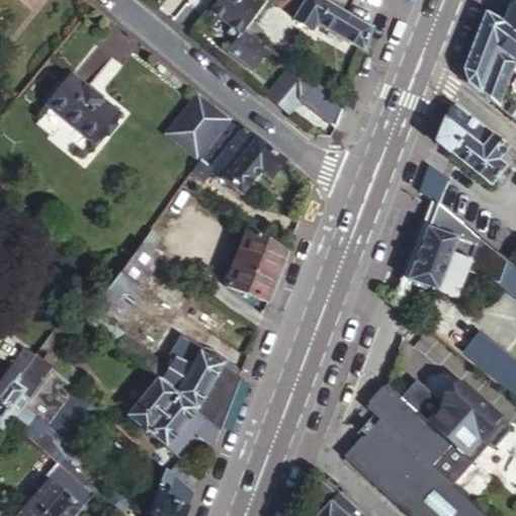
[(248,22),(265,0),(218,0),(213,5),(235,21),(234,22),(242,29),(233,41),(259,62),(272,43),(248,22)]
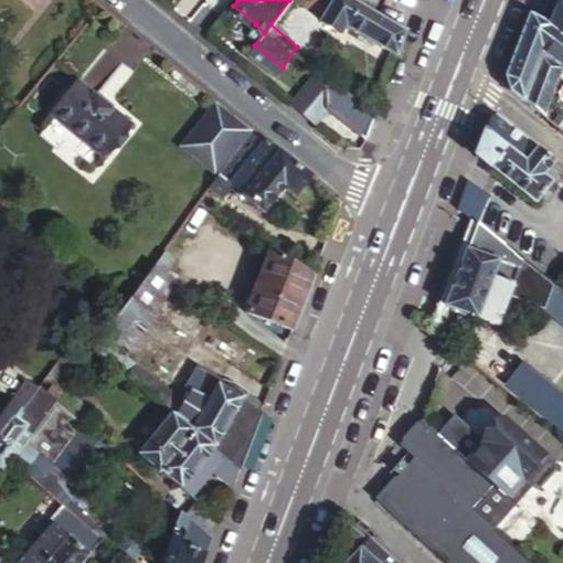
[(397,50),(406,28),(379,10),(362,0),(308,0),(325,16),(343,29),(349,20),(397,50)]
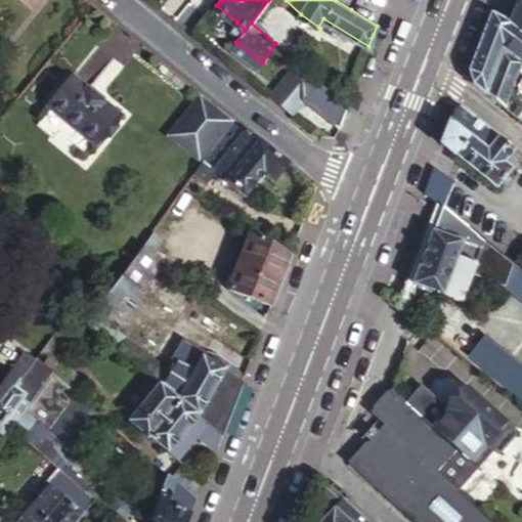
[(336,0),(351,9),(354,0),(336,0)]
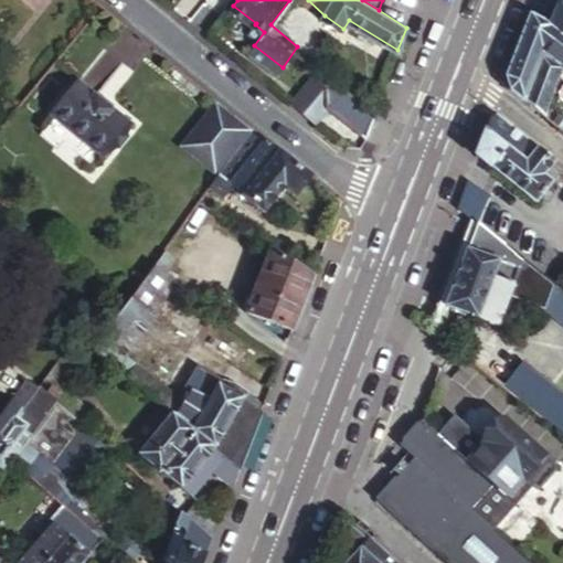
[(561,0),(550,27),(562,34),(562,0),(561,0)]
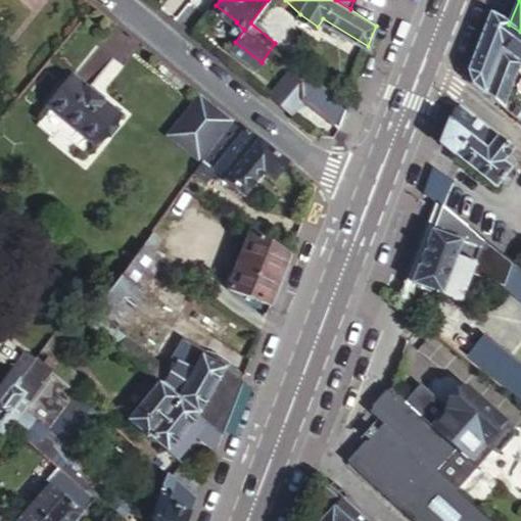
[(520,32),(509,25),(491,13),(469,70),(472,83),(501,106),(519,61),(513,56),(520,39),(520,32)]
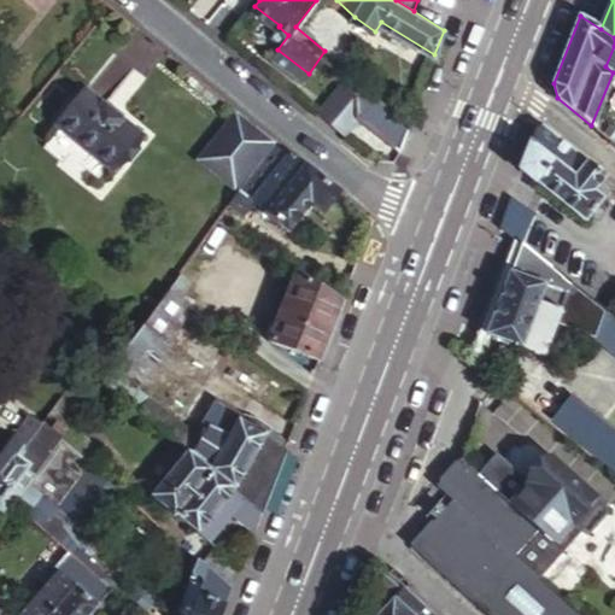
[(409,119),(356,76),(350,83),(357,89),(355,112),(398,147),(409,119)]
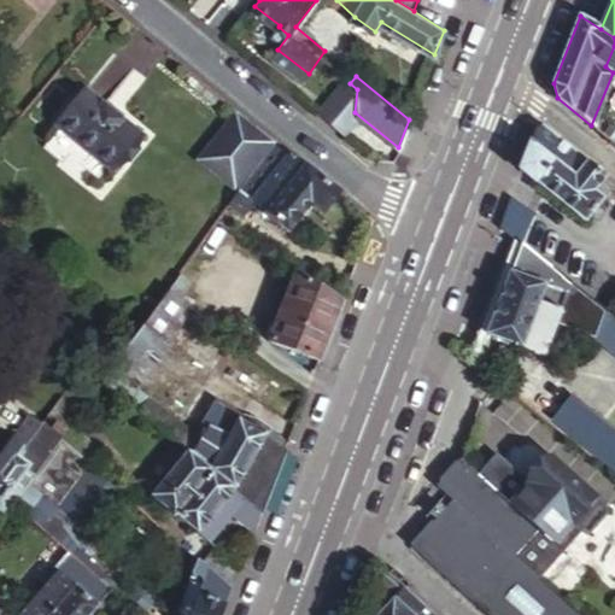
[(142,128),(86,82),(58,115),(116,160),(142,128)]
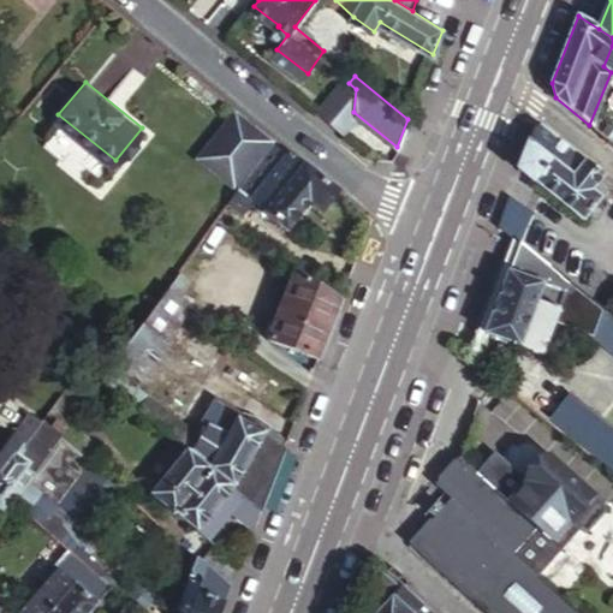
[(265,126),(231,97),(192,144),(227,172),(249,146),(265,126)]
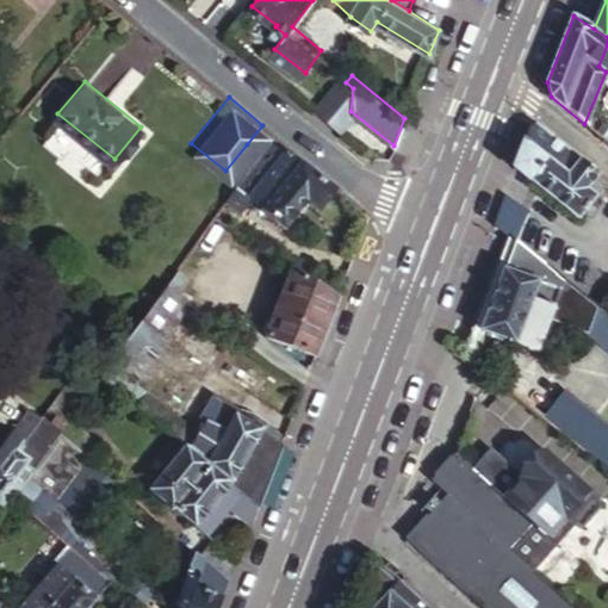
[(528,128),(513,166),(528,178),(577,218),(606,181),(534,123),(528,128)]
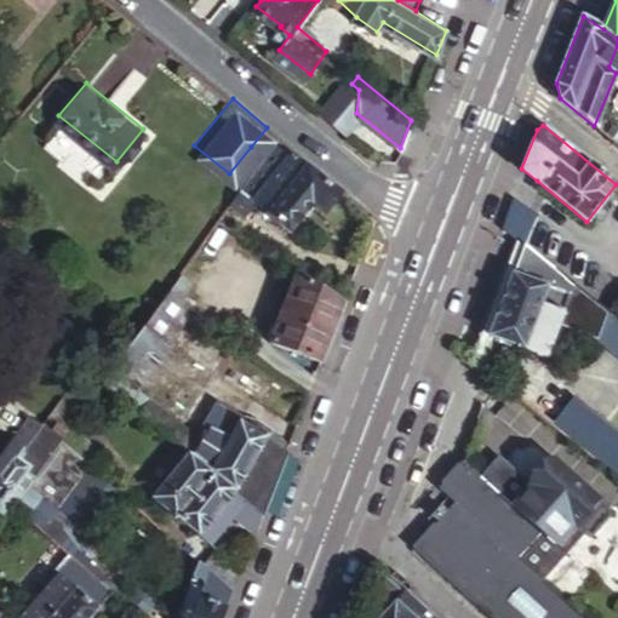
[(267,127),(251,147),(253,148),(265,158),(281,138),(267,127)]
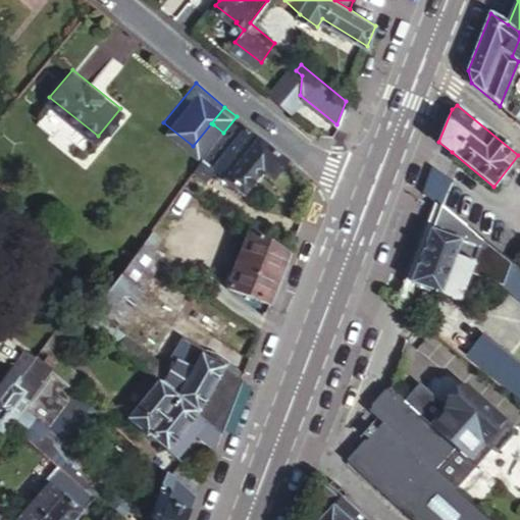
[(247,124),(237,116),(223,133),(235,142),(247,124)]
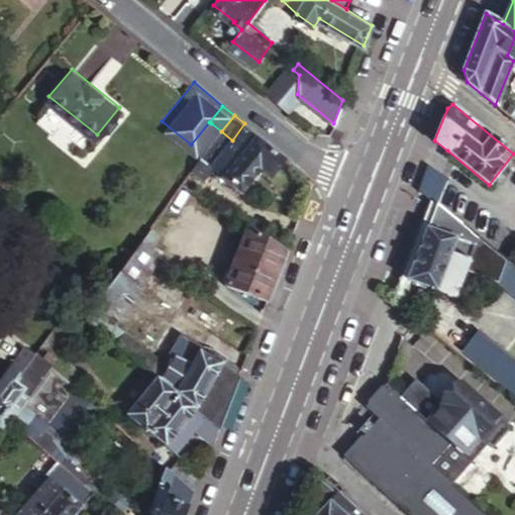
[(204,155),(221,131),(211,123),(194,145),(204,155)]
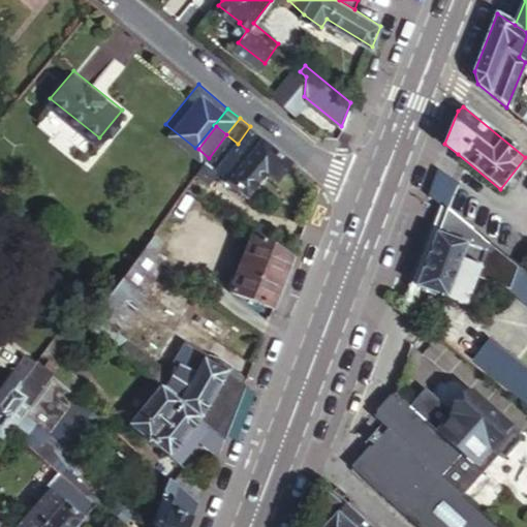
[(238,144),(226,134),(209,158),(208,159),(251,193),(268,173),(277,180),(292,160),(250,126),(238,144)]
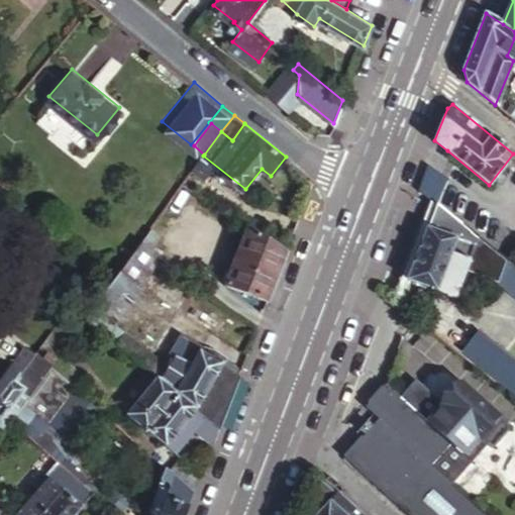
[(210,167),(201,160),(191,174),(197,178),(201,180),(210,167)]
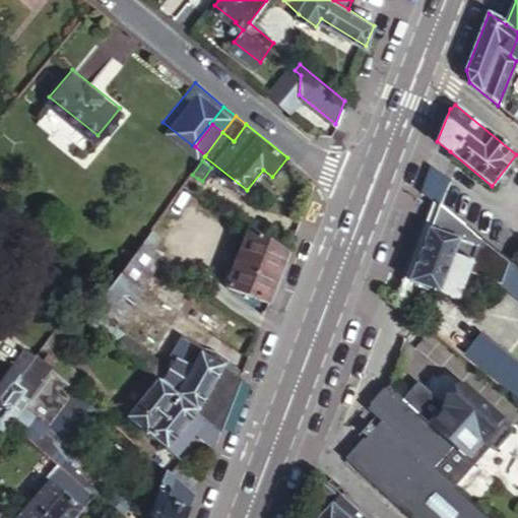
[(198,179),(192,175),(188,179),(194,184),(198,179)]
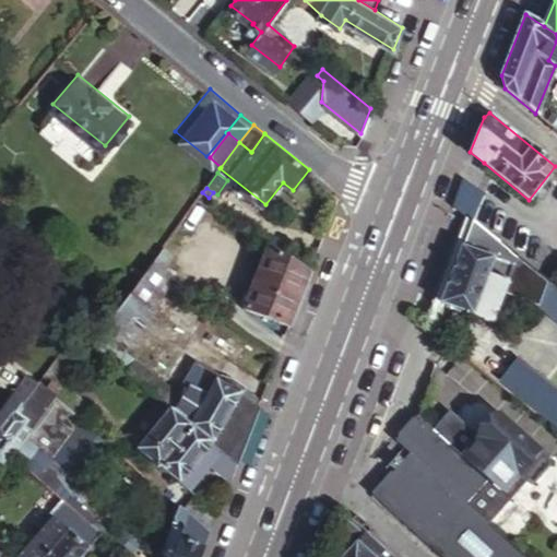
[(457,237),(463,239),(486,248),(490,235),(464,213),(457,237)]
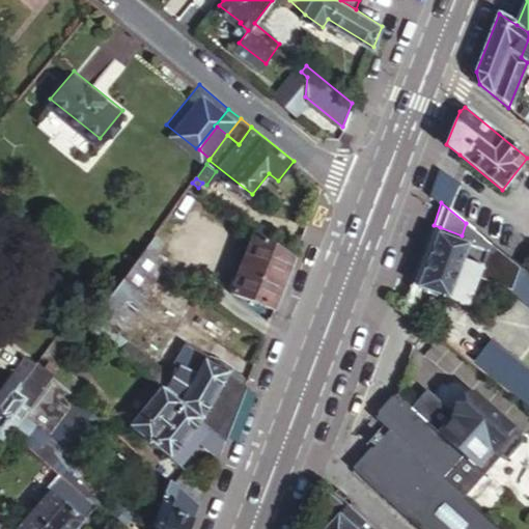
[(528,275),(488,241),(484,248),(473,243),(477,232),(466,223),(462,235),(440,227),(417,285),(465,304),(475,276),(507,288),(507,289),(528,307),(528,275)]
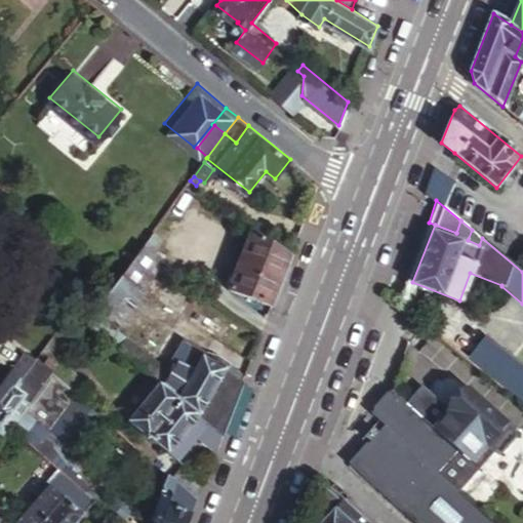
[(168,232),(159,224),(149,238),(158,245),(168,232)]
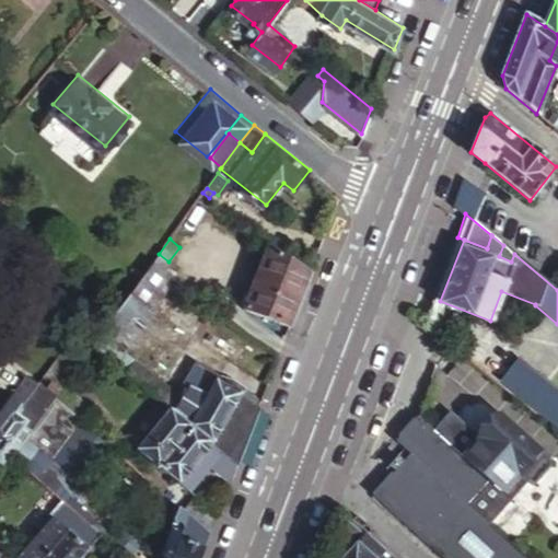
[(287,324),(307,270),(267,241),(242,305),(287,324)]
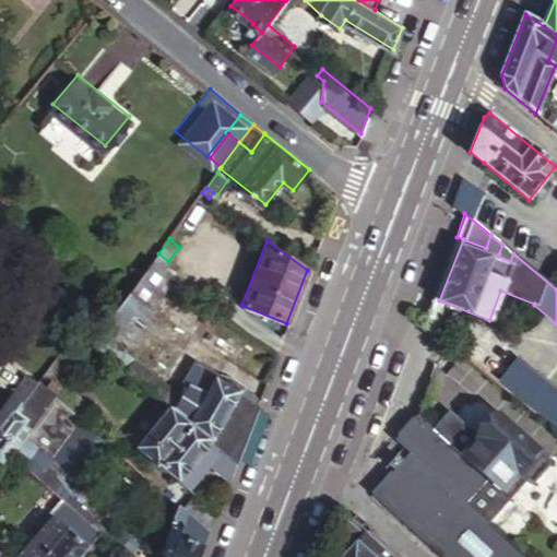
[(158,253),(134,286),(156,305),(181,272),(168,261),(158,253)]
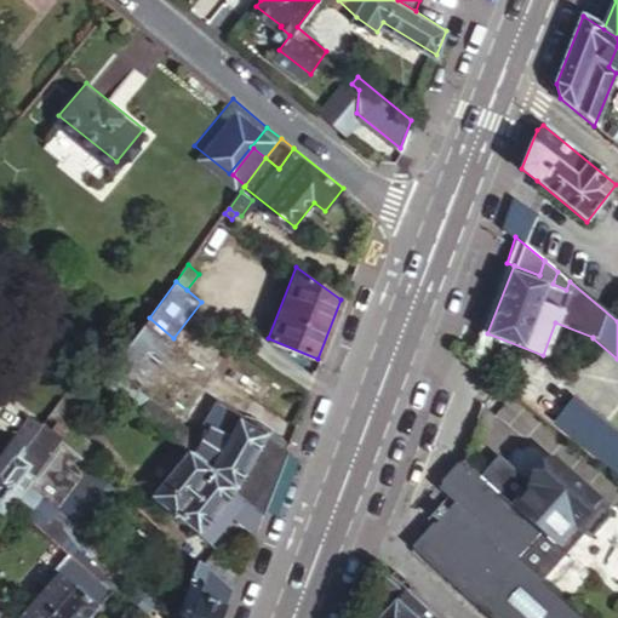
[(149,318),(148,320),(109,373),(116,381),(131,394),(146,375),(173,338),(149,318)]
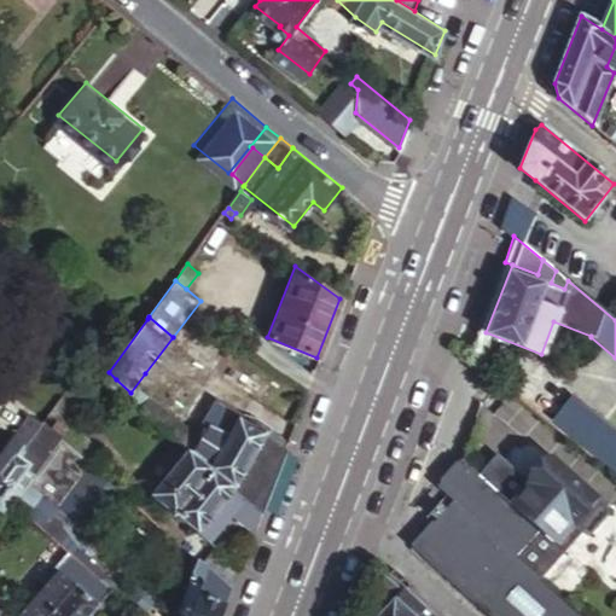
[(116,379),(109,372),(104,379),(111,385),(116,379)]
